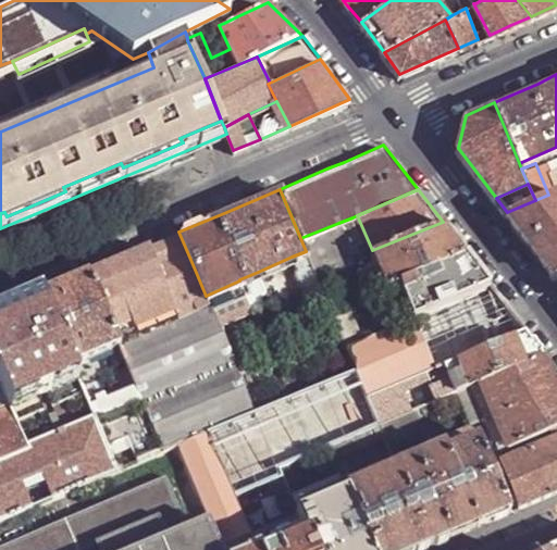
[(507,212),(554,273),(556,271),(556,190),(548,195),(535,200),(507,212)]
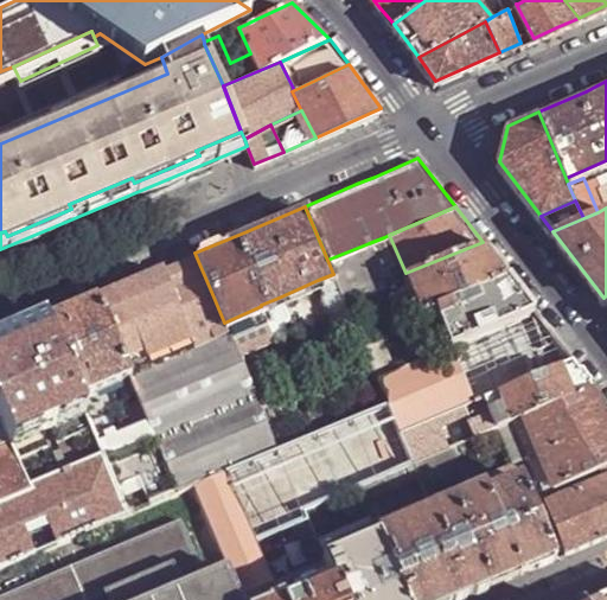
[(384,237),(369,243),(382,273),(388,270),(385,265),(394,261),(384,237)]
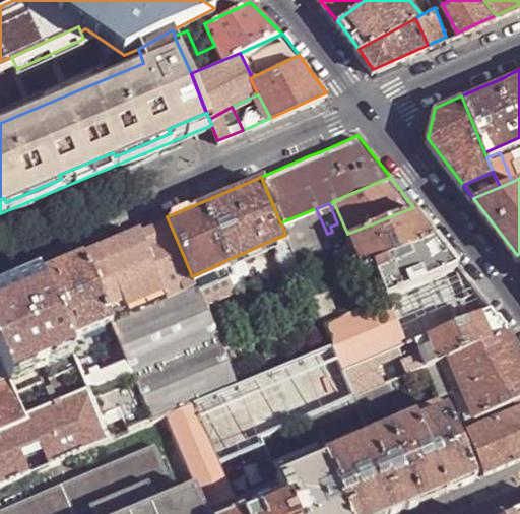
[(436,237),(413,207),(347,234),(351,242),(362,267),(372,262),(436,237)]
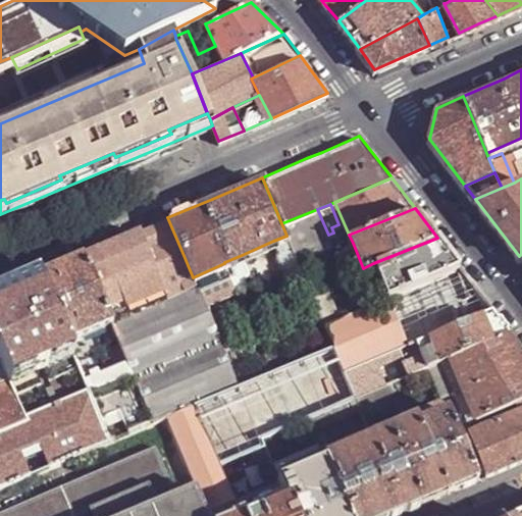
[(317,209),(281,223),(286,236),(295,256),(302,253),(330,242),(328,235),(317,209)]
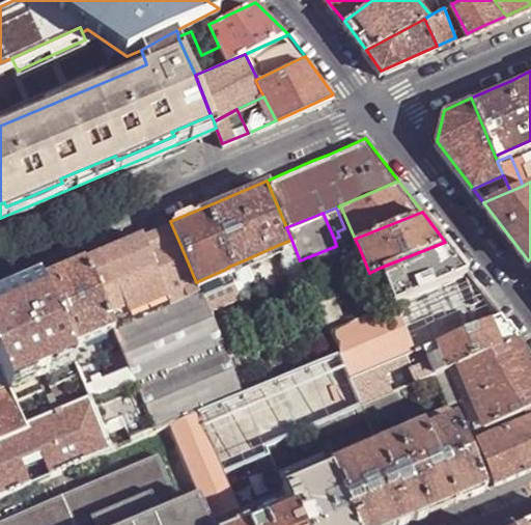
[(186,257),(170,221),(83,258),(99,294),(186,257)]
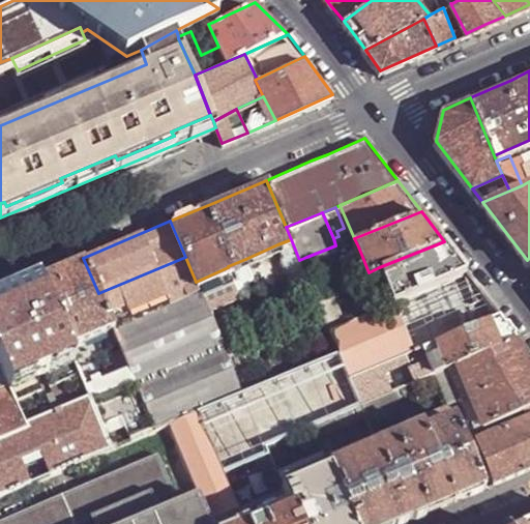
[(299,260),(291,239),(277,244),(281,253),(277,254),(286,270),(301,264),(299,260)]
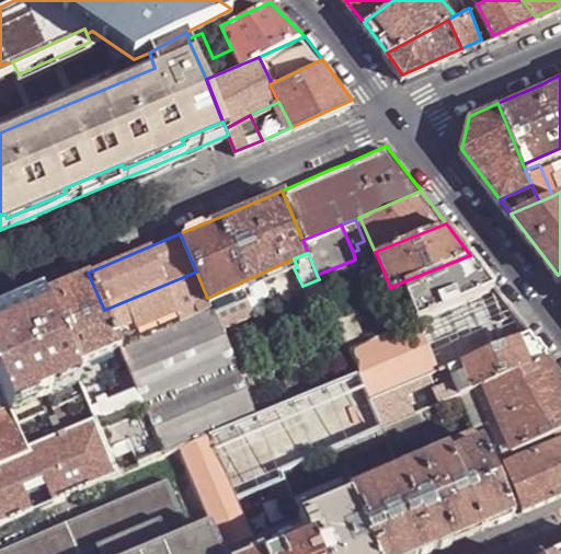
[(401,283),(416,316),(492,285),(470,255),(401,283)]
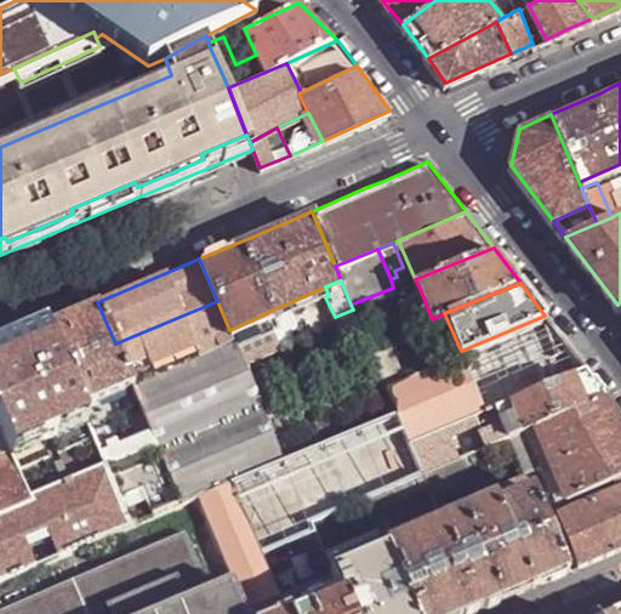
[(432,319),(420,289),(388,302),(400,331),(432,319)]
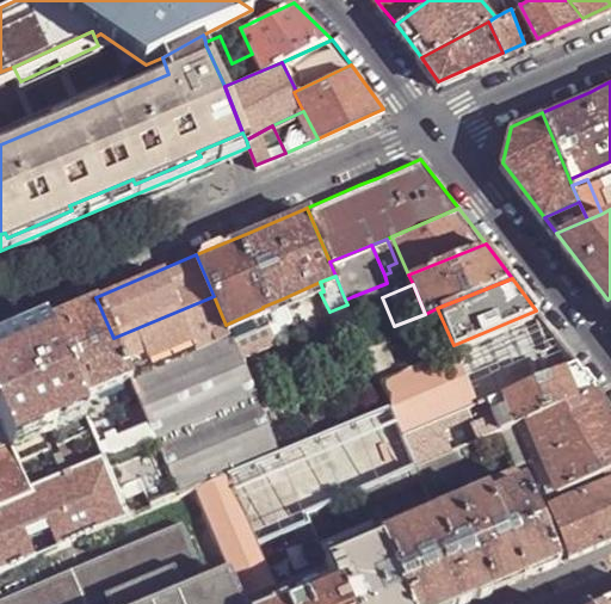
[(226,325),(214,296),(113,338),(130,377),(148,420),(154,436),(155,437),(257,394),(240,359),(226,325)]
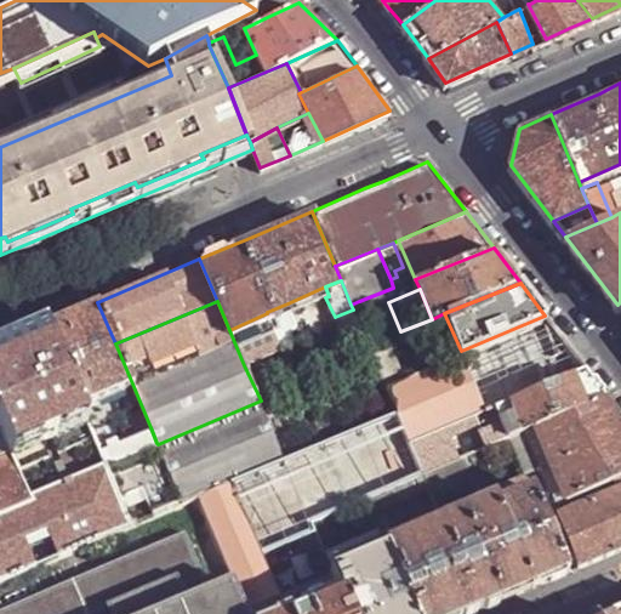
[(359,301),(351,305),(353,310),(357,318),(365,314),(359,301)]
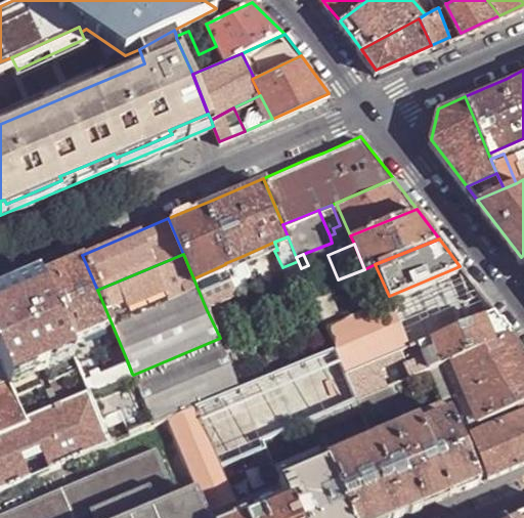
[(97,290),(82,255),(40,272),(64,329),(70,341),(112,324),(97,290)]
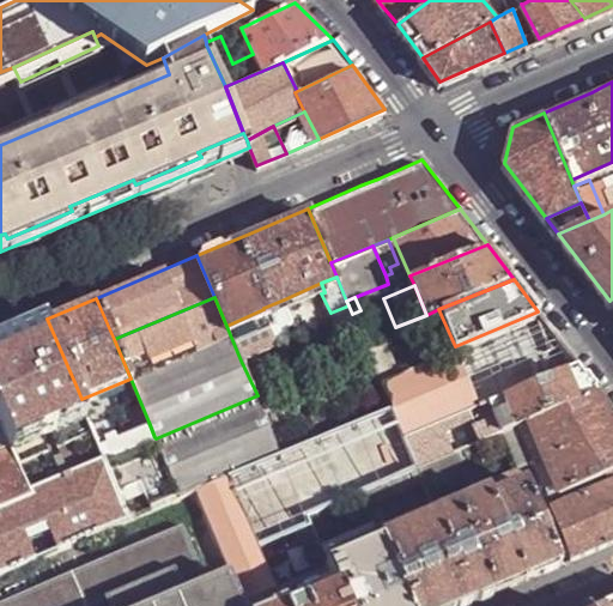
[(289,309),(284,300),(263,308),(263,309),(275,335),(277,335),(287,331),(283,320),(287,316),(289,309)]
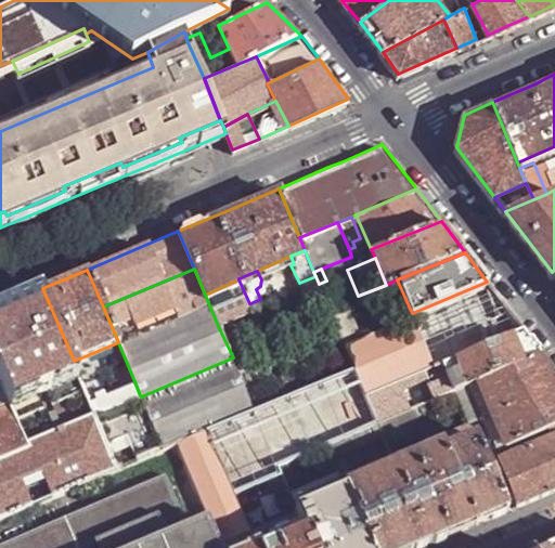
[(205,295),(218,326),(253,311),(249,303),(239,279),(205,295)]
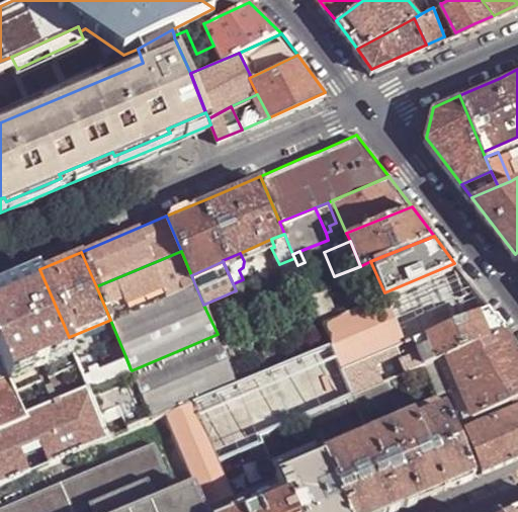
[(487,304),(454,263),(384,292),(382,293),(403,339),(412,336),(487,304)]
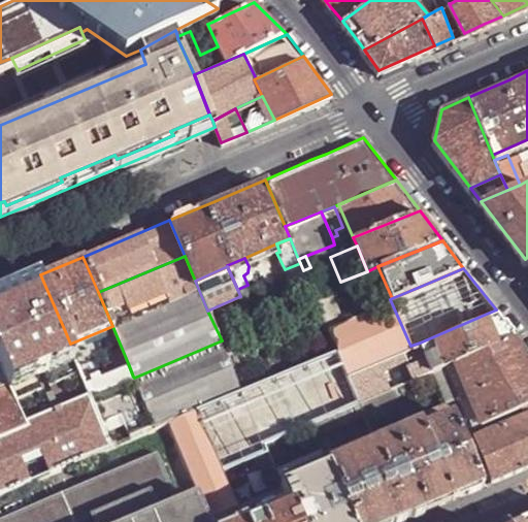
[(0,432),(0,488),(47,468),(155,424),(134,378),(133,377),(91,394),(86,382),(70,344),(65,331),(40,274),(0,291),(0,363),(8,384),(26,422),(0,432)]
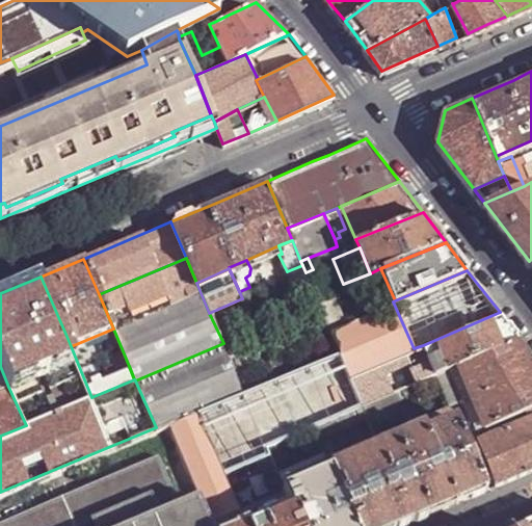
[(393,301),(383,305),(346,320),(329,327),(339,350),(349,375),(406,352),(414,348),(393,301)]
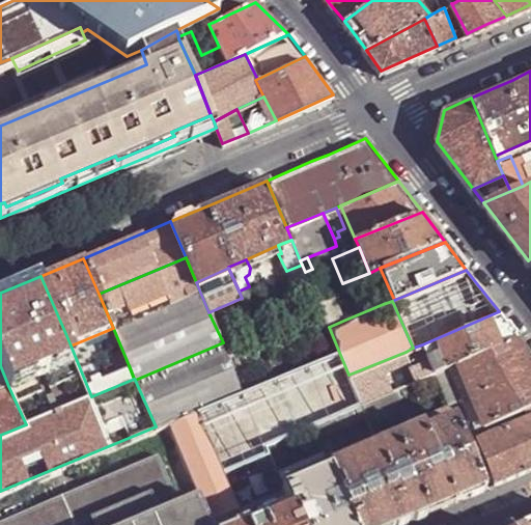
[(519,337),(499,311),(422,344),(434,372),(435,371),(455,363),(519,337)]
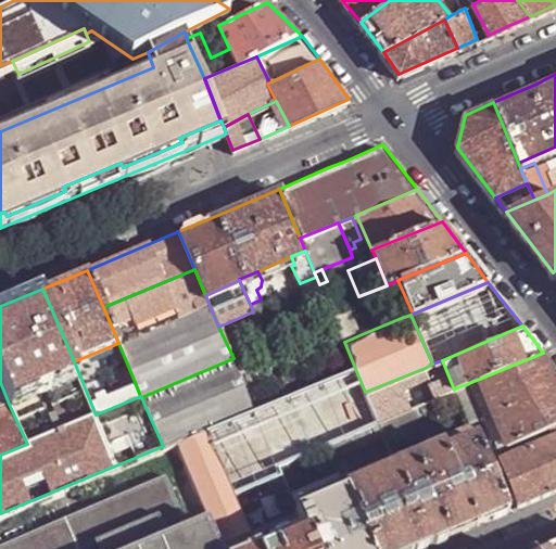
[(358,327),(340,334),(344,342),(362,334),(358,327)]
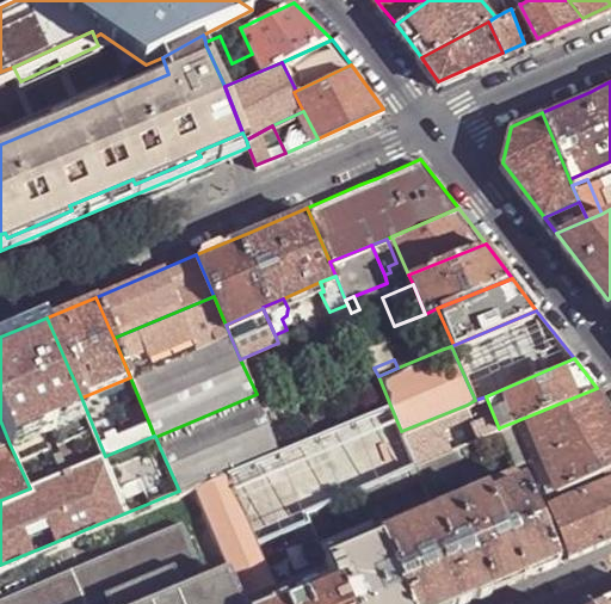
[(610,463),(610,407),(597,388),(524,418),(539,453),(554,488),(602,468),(610,463)]
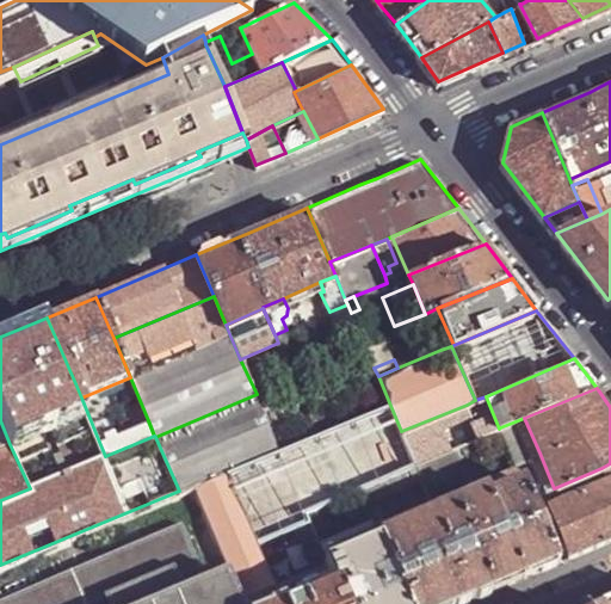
[(193,485),(278,449),(257,394),(155,437),(179,491),(193,485)]
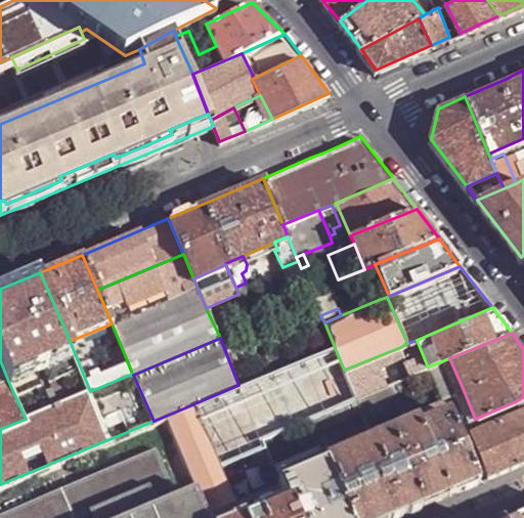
[(417,340),(407,343),(400,347),(411,375),(428,368),(417,340)]
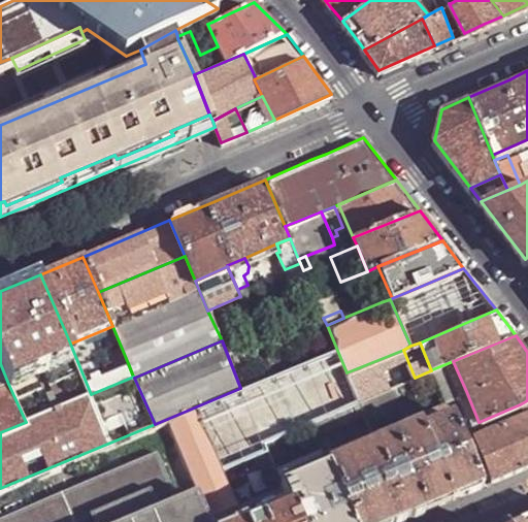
[(198,494),(207,512),(228,502),(234,500),(220,466),(266,447),(263,439),(310,419),(358,399),(347,372),(336,348),(274,374),(240,388),(167,419),(198,494)]
